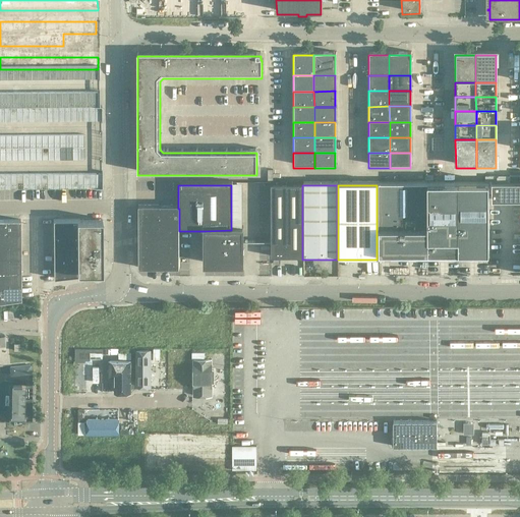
[(426,185),(377,185),(377,255),(426,255),(426,185)]
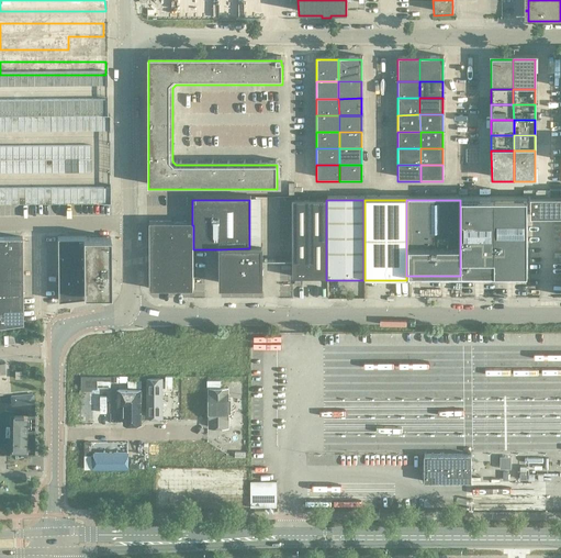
[(494,276),(494,200),(460,200),(460,276),(494,276)]
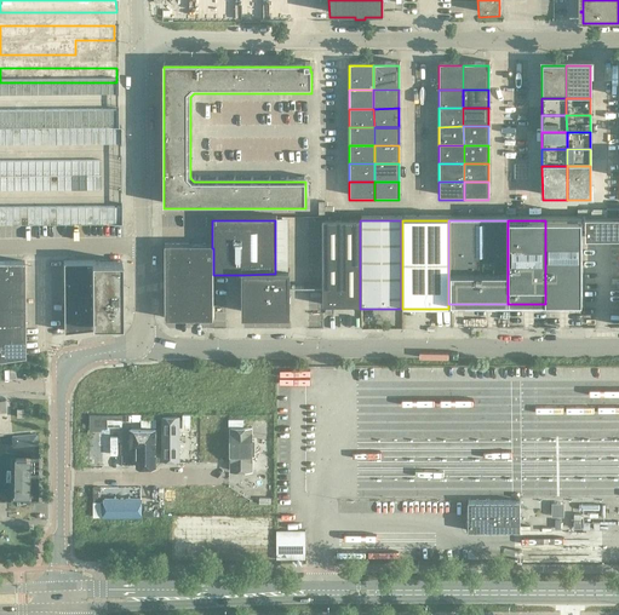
[(582,304),(582,220),(545,220),(545,304),(582,304)]
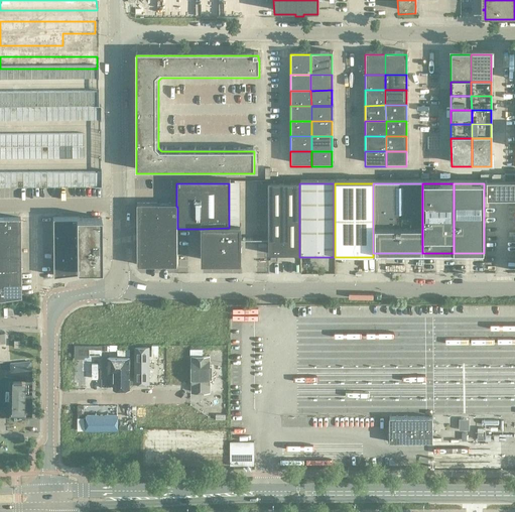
[(514,183),(486,183),(486,202),(514,202),(514,183)]
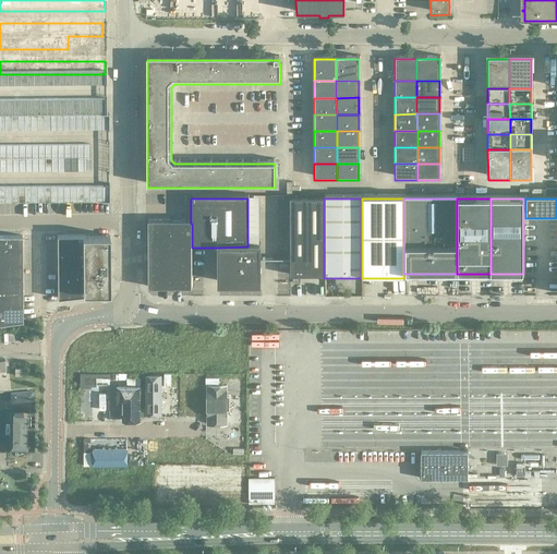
[(324,200),(289,200),(289,278),(324,278),(324,200)]
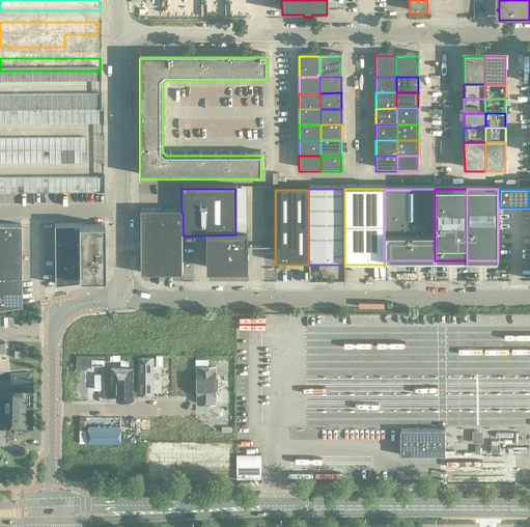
[(183,213),(182,213),(141,213),(141,277),(183,277),(183,236),(183,213)]
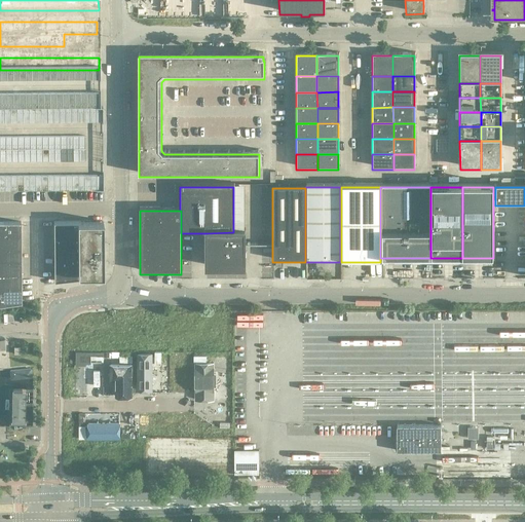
[(103,225),(53,226),(53,285),(103,280),(103,225)]
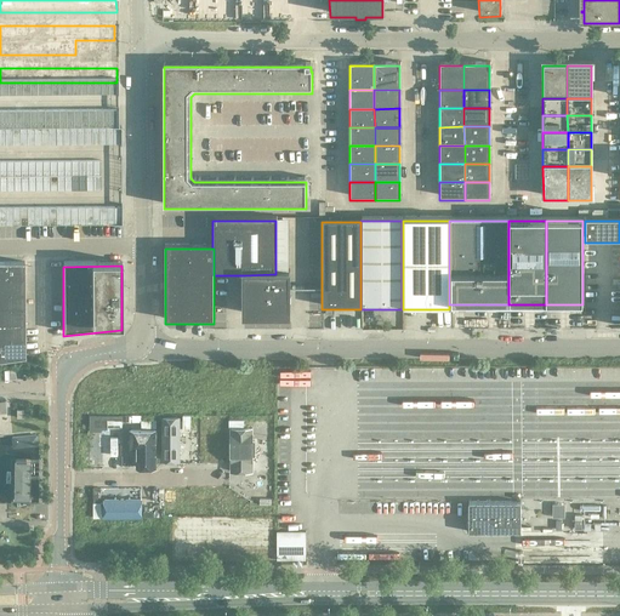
[(24,267),(0,267),(0,280),(24,280),(24,267)]
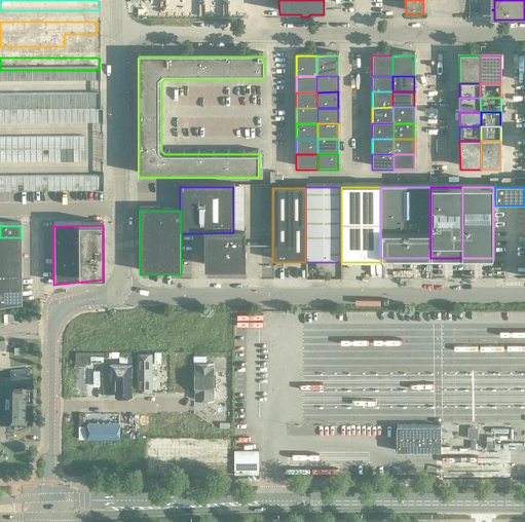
[(233,232),(207,233),(207,269),(223,269),(223,271),(227,271),(227,269),(245,269),(244,232),(233,232)]
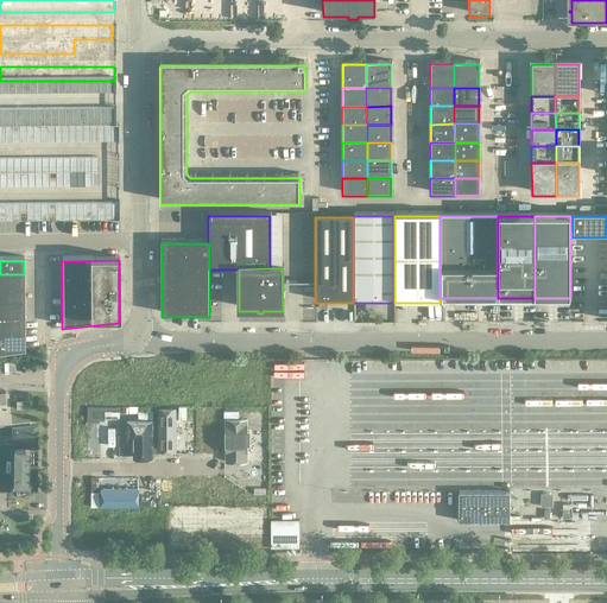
[(24,274),(0,274),(0,290),(24,290),(24,274)]
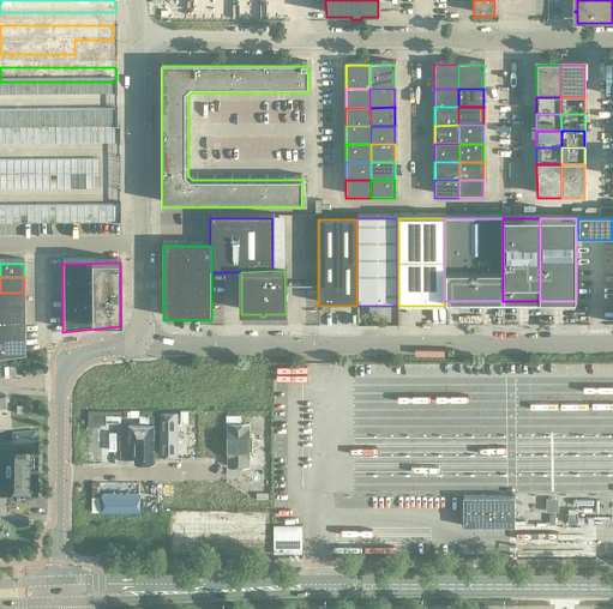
[(24,293),(0,293),(0,307),(24,307),(24,293)]
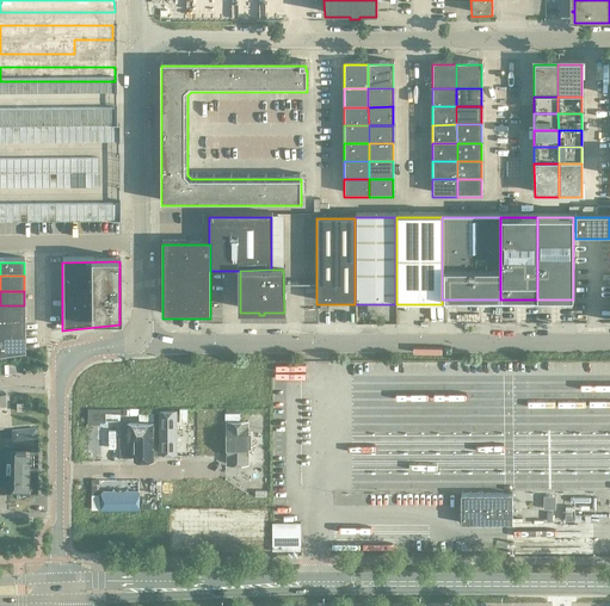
[(24,305),(0,305),(0,321),(24,321),(24,305)]
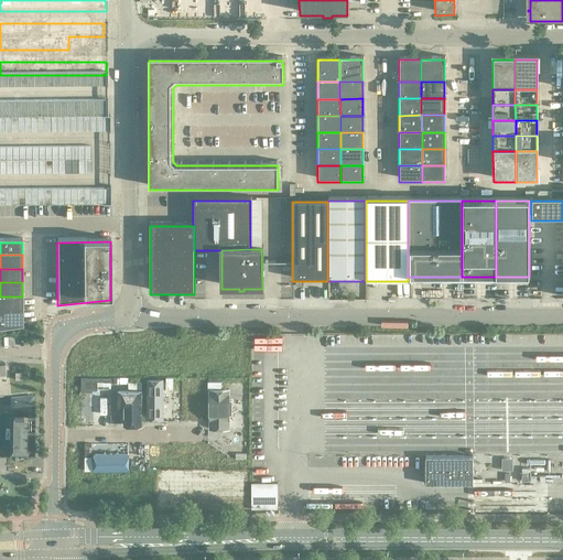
[(22,297),(0,297),(0,311),(22,311),(22,297)]
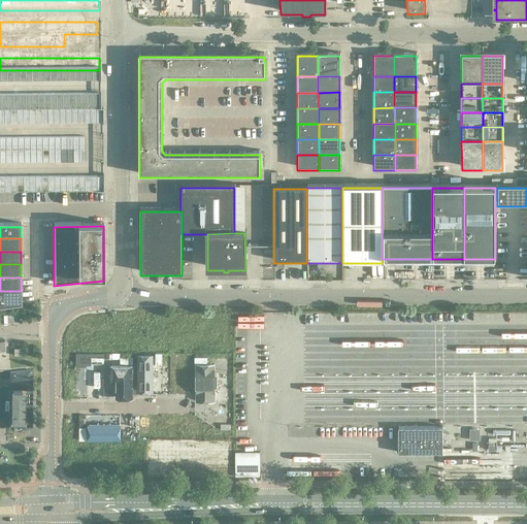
[(21,291),(0,291),(0,310),(21,307),(21,291)]
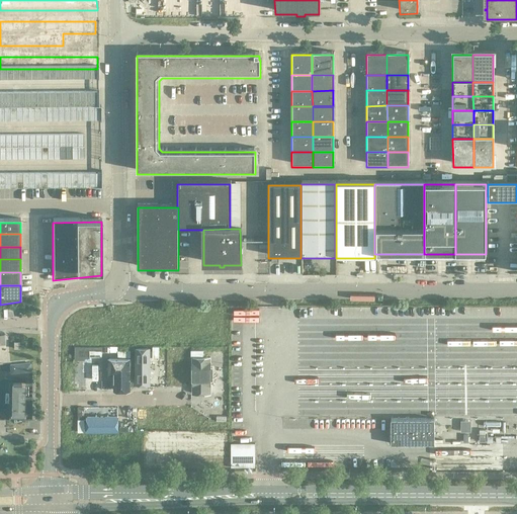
[(78,350),(75,350),(75,363),(83,363),(83,361),(102,361),(102,355),(102,350),(78,350)]
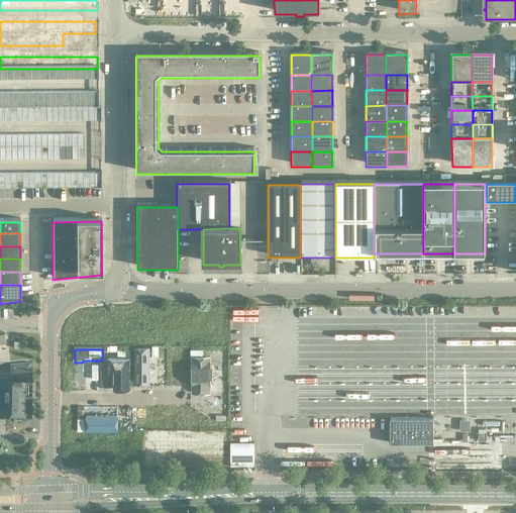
[(149,350),(134,350),(134,388),(149,388),(149,350)]
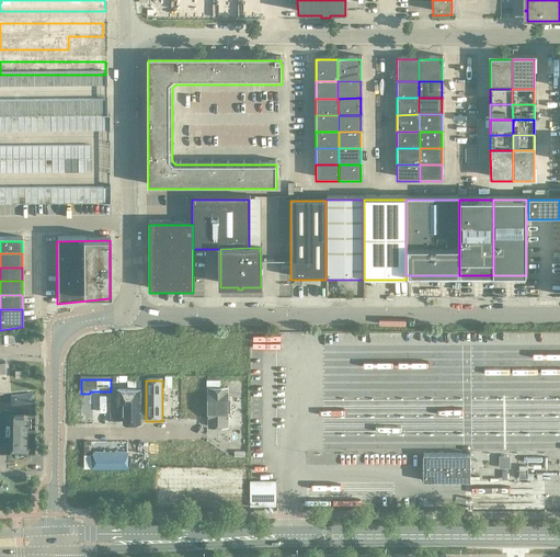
[(110,424),(111,391),(90,391),(90,394),(90,425),(110,424)]
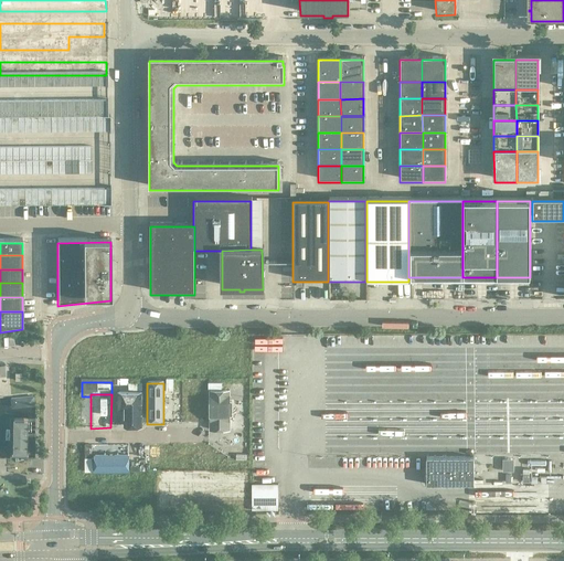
[(142,394),(128,394),(116,394),(116,413),(123,413),(123,431),(142,431),(142,394)]
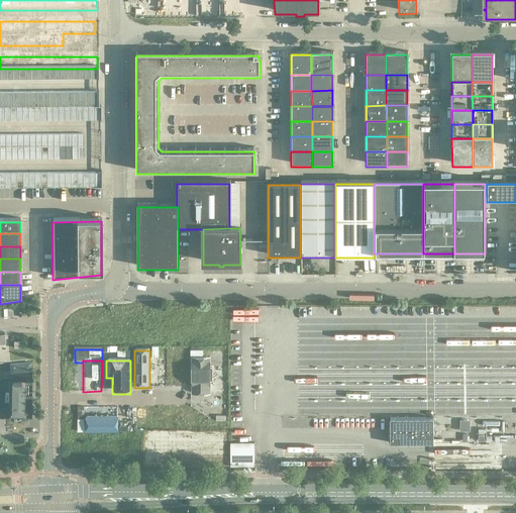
[(203,361),(191,361),(191,397),(210,397),(210,361),(203,361)]
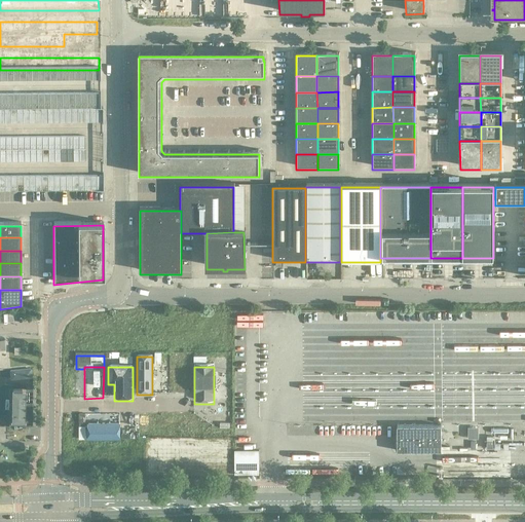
[(29,373),(8,375),(9,383),(30,381),(29,373)]
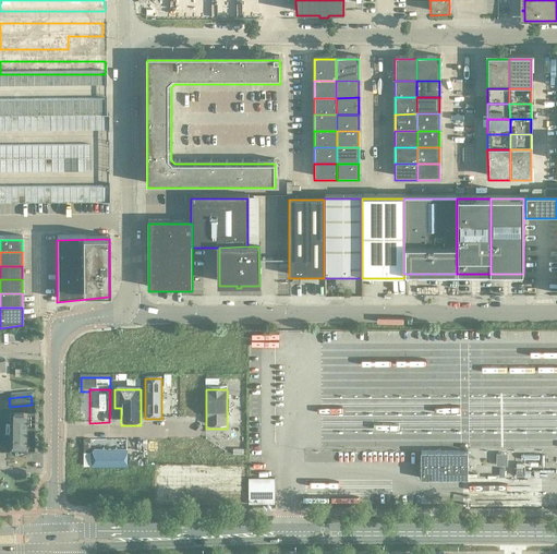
[(13,420),(12,453),(25,454),(26,420),(13,420)]
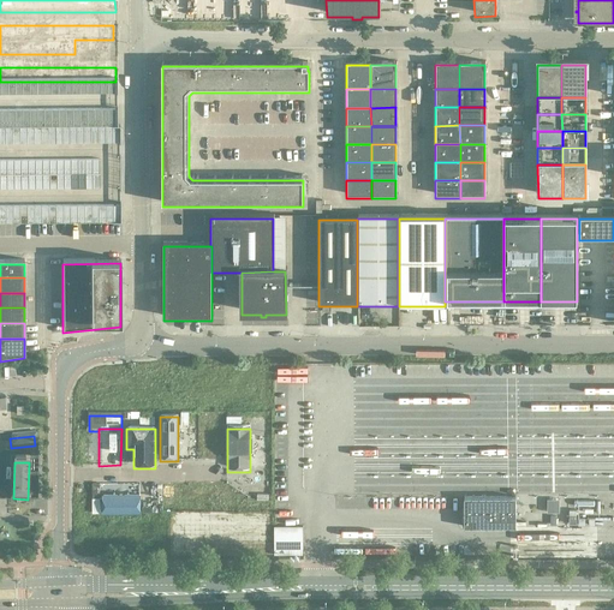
[(101,498),(101,518),(139,518),(139,498),(101,498)]
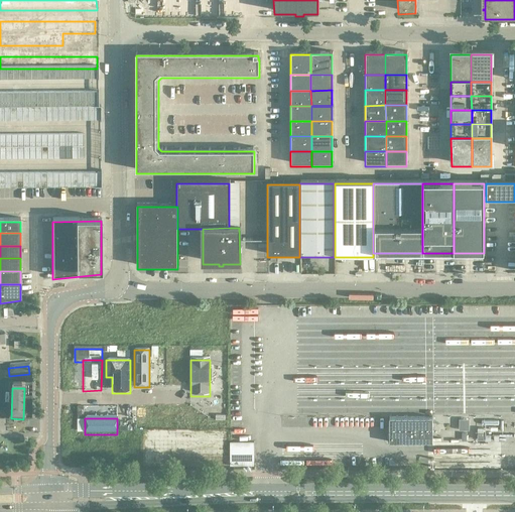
[(431,445),(431,420),(388,420),(388,445),(431,445)]
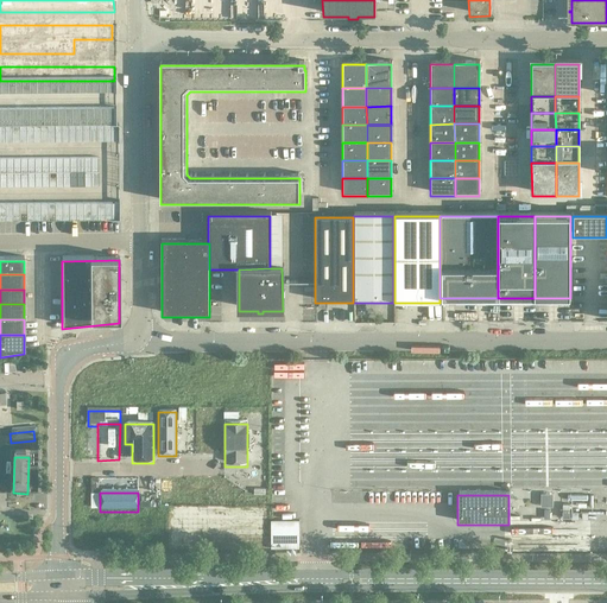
[(541,509),(550,509),(551,497),(542,497),(541,509)]
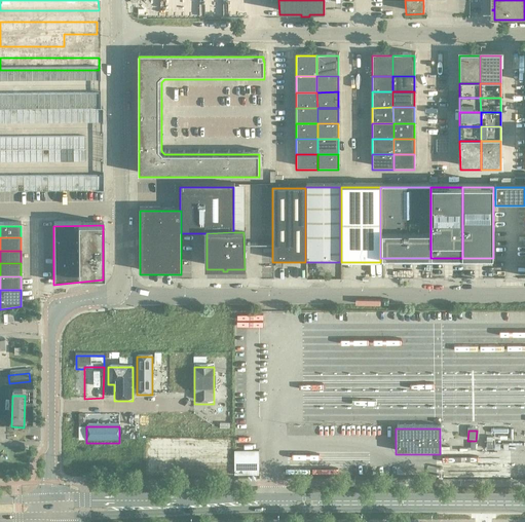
[(233,479),(258,479),(258,454),(233,454),(233,479)]
